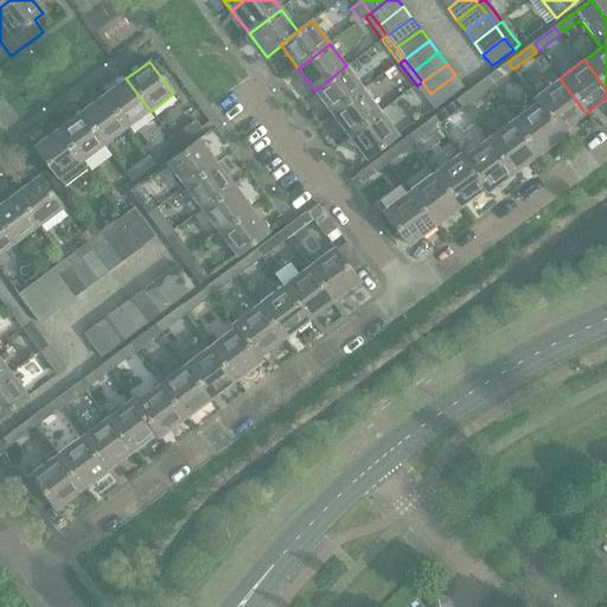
[(332,114),(362,87),(346,65),(315,91),(332,114)]
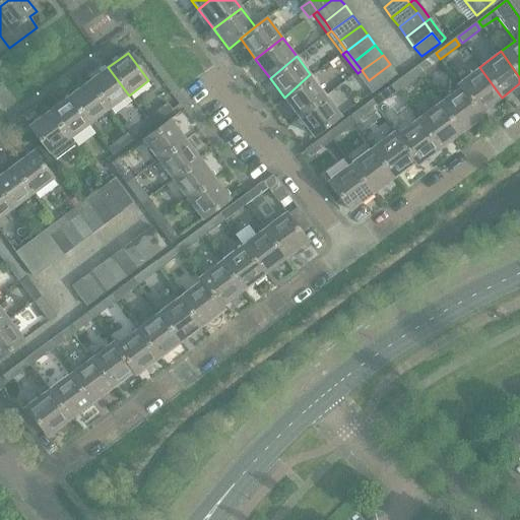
[(418,75),(437,61),(433,56),(414,69),(418,75)]
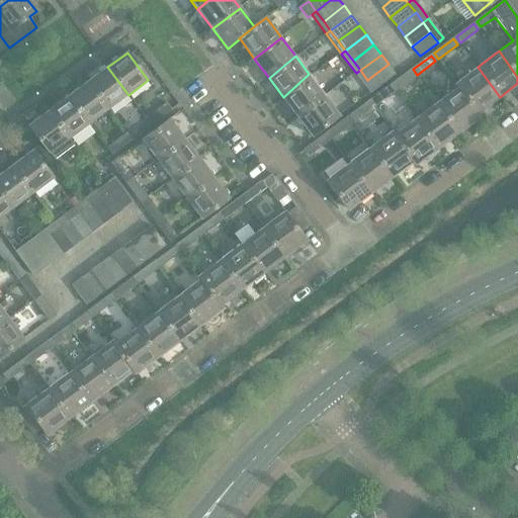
[(375,90),(396,74),(389,64),(367,80),(375,90)]
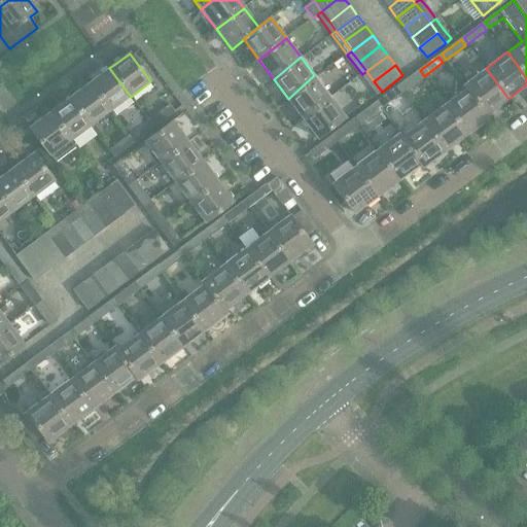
[(131,97),(109,68),(90,83),(110,111),(131,97)]
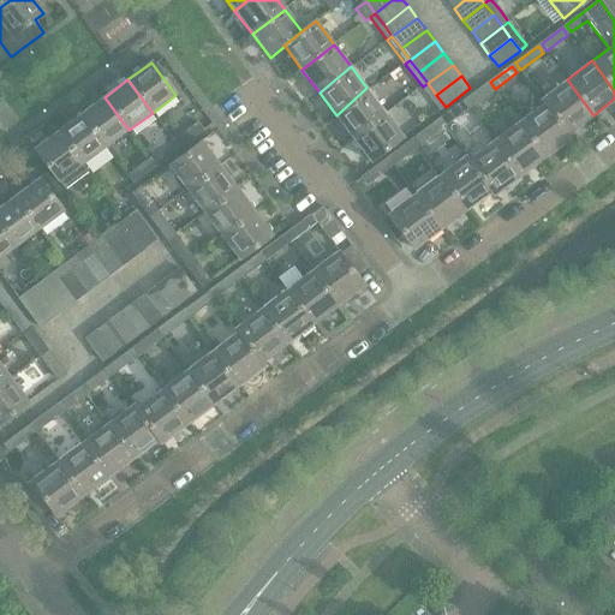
[(593,115),(567,79),(542,99),(568,133),(593,115)]
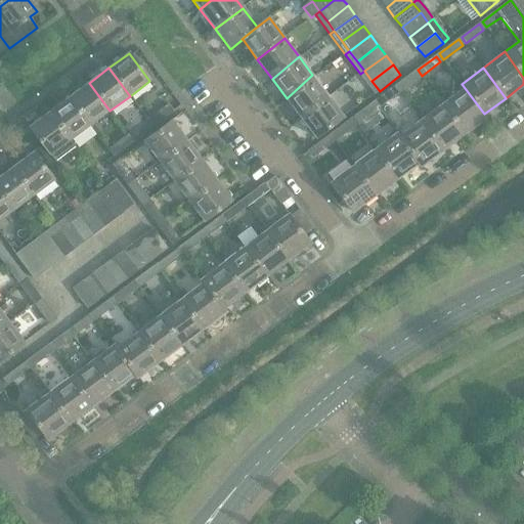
[(380,91),(372,81),(364,71),(360,74),(375,94),(380,91)]
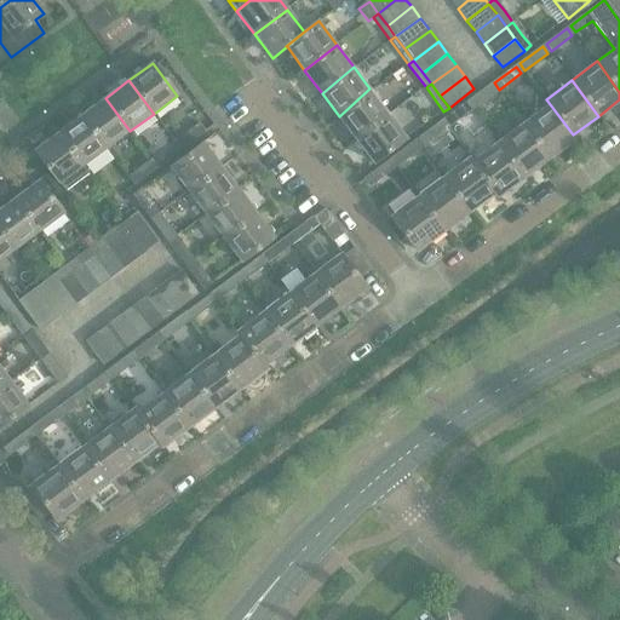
[(475,108),(495,92),(491,85),(469,101),(475,108)]
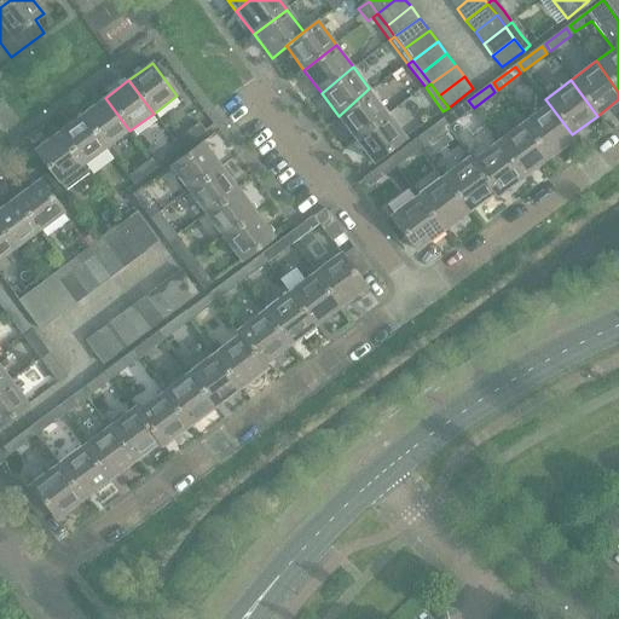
[(388,114),(369,88),(339,116),(356,139),(388,114)]
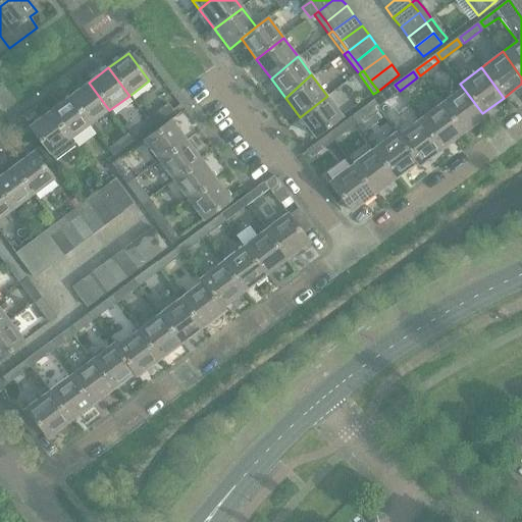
[(109,110),(89,83),(68,97),(90,125),(109,110)]
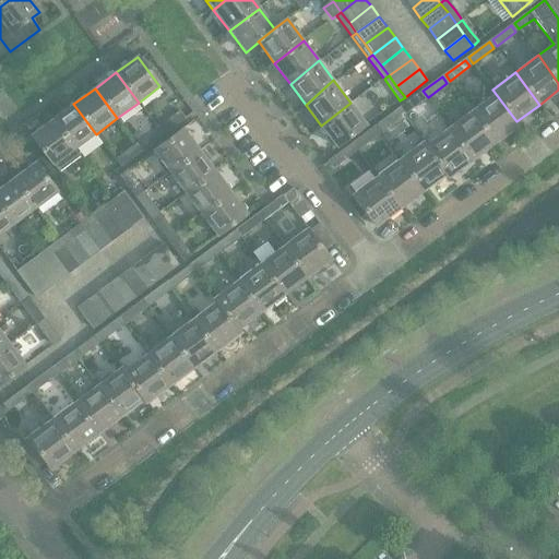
[(516,121),(492,90),(491,90),(494,93),(471,110),(495,143),(520,126),(516,121)]
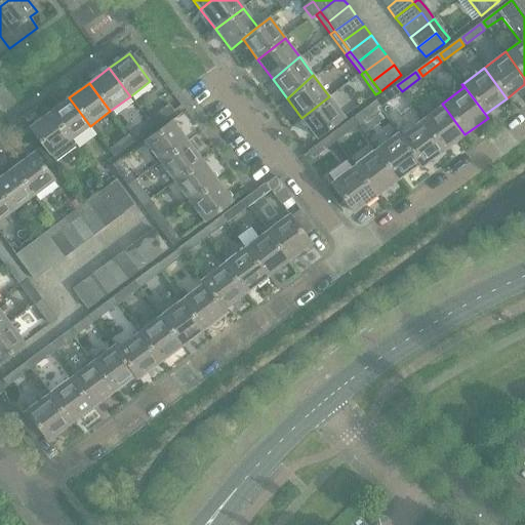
[(379,108),(398,93),(394,88),(374,103),(379,108)]
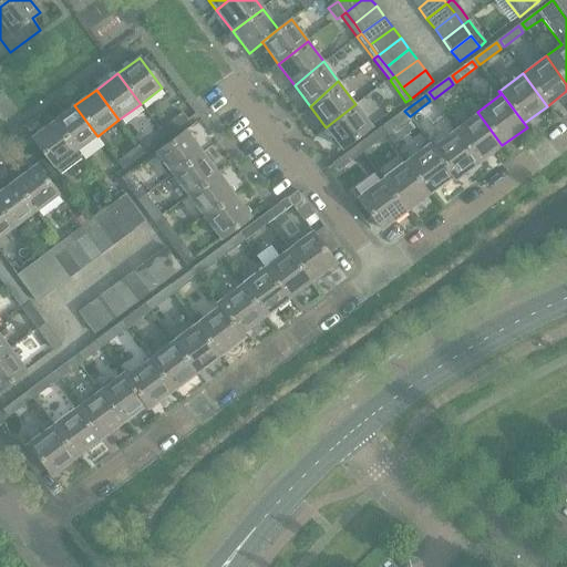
[(342,150),(372,126),(356,104),(326,127),(342,150)]
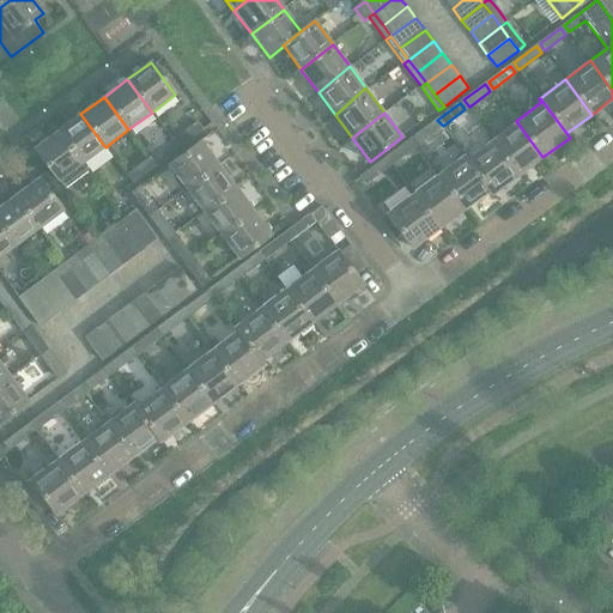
[(105,147),(80,114),(58,132),(82,164),(105,147)]
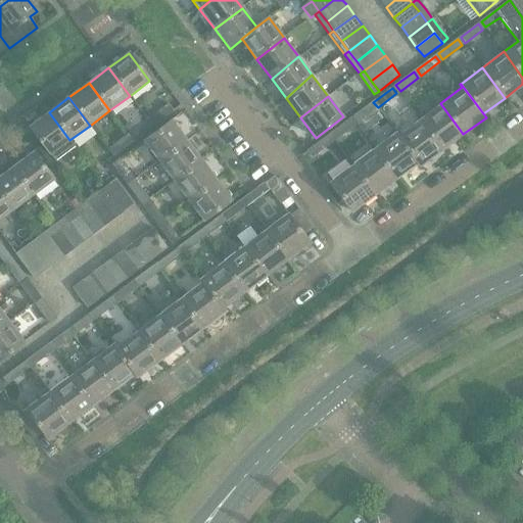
[(463,134),(440,103),(436,97),(426,105),(430,110),(420,119),(442,150),(463,134)]
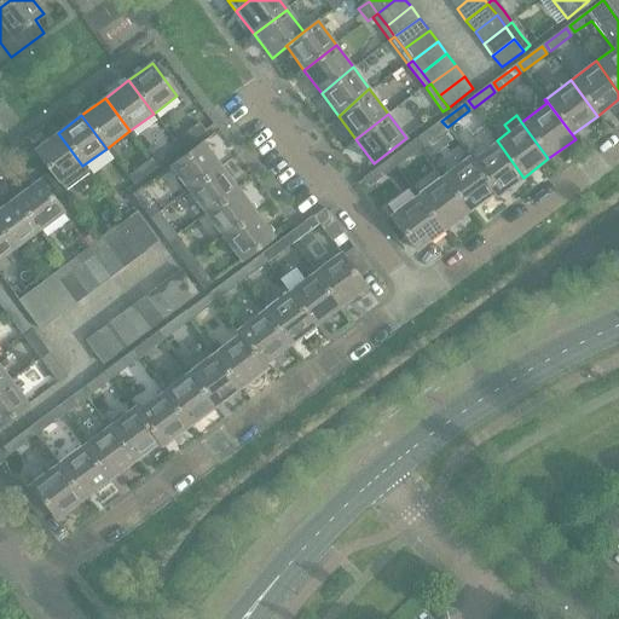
[(421,148),(443,131),(438,123),(416,140),(421,148)]
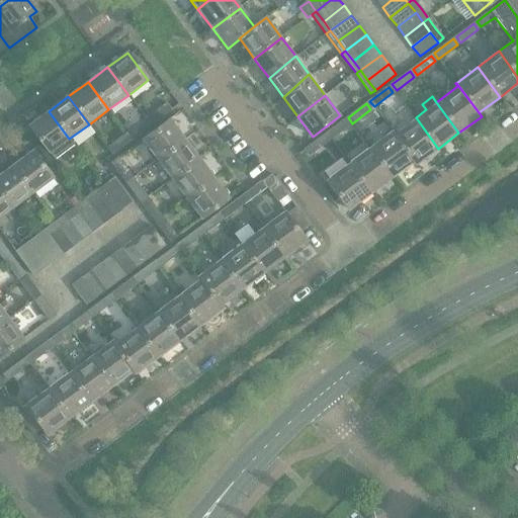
[(155,123),(171,111),(166,104),(150,116),(155,123)]
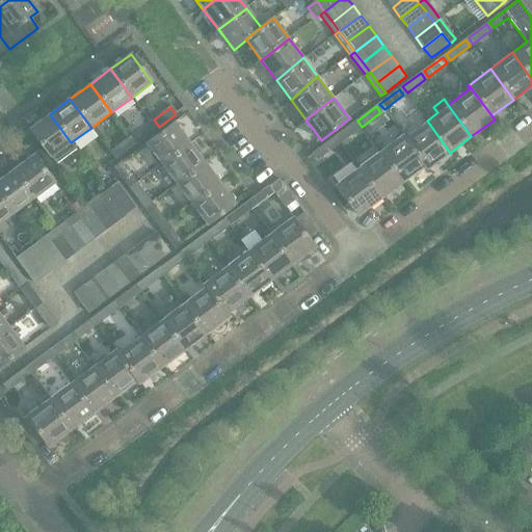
[(71,142),(50,114),(29,129),(51,158),(71,142)]
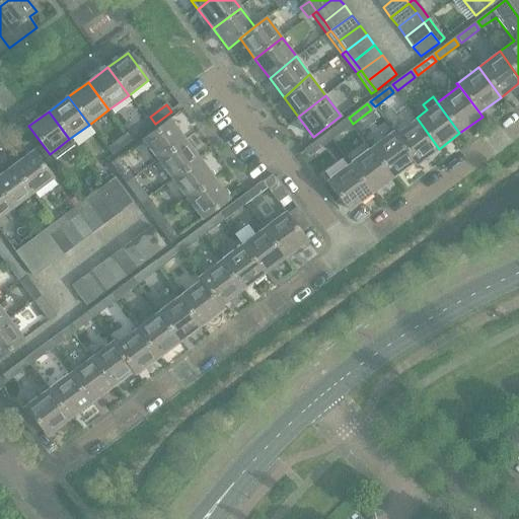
[(439,149),(417,118),(395,134),(393,131),(392,132),(414,162),(417,165),(439,149)]
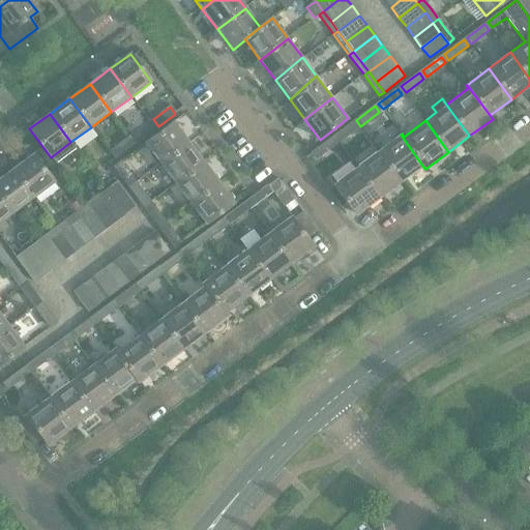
[(138,141),(155,128),(149,121),(133,134),(138,141)]
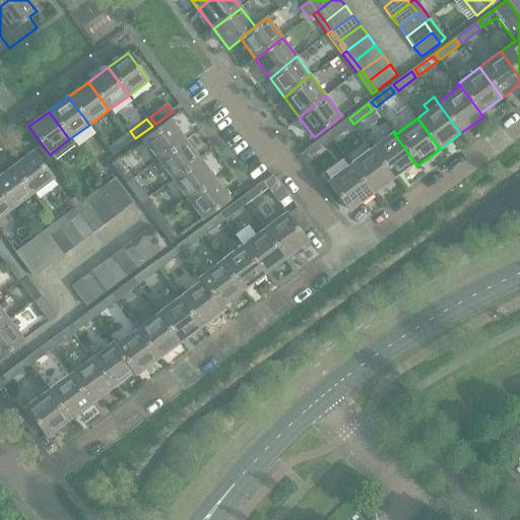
[(157,160),(186,139),(171,120),(142,141),(157,160)]
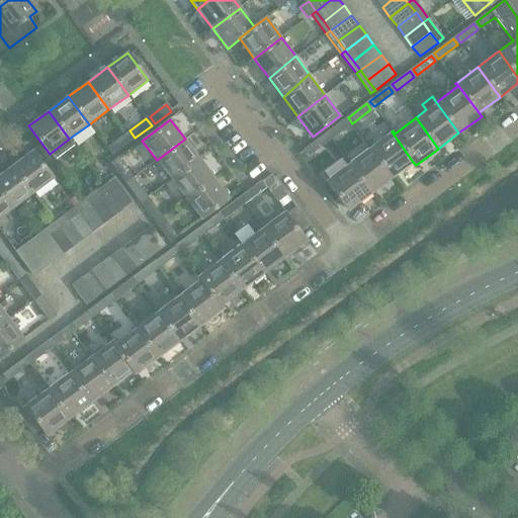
[(331,140),(349,125),(344,119),(326,134),(331,140)]
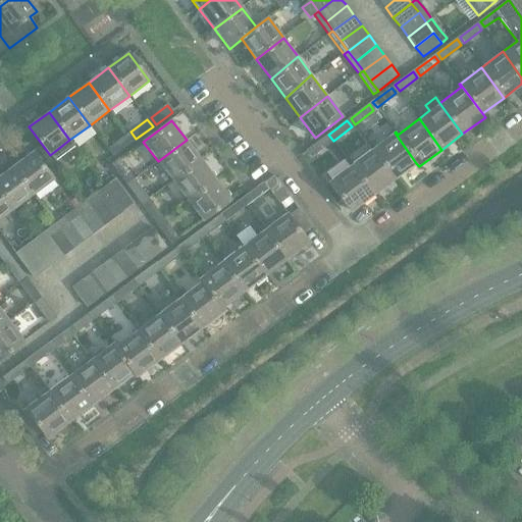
[(416,163),(395,133),(372,149),(396,179),(416,163)]
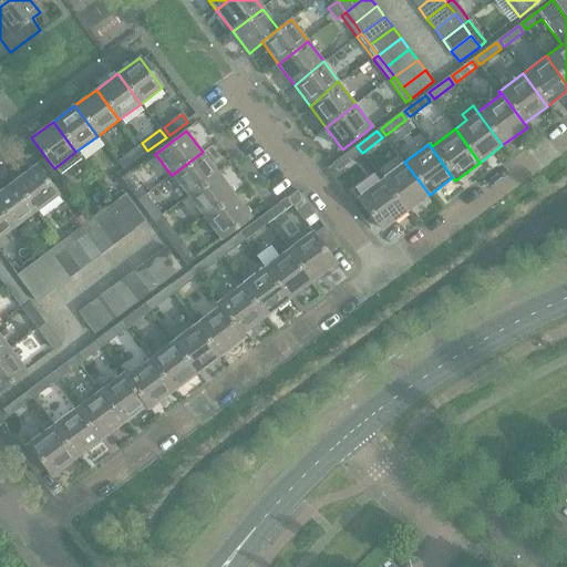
[(126,167),(144,154),(138,145),(120,160),(126,167)]
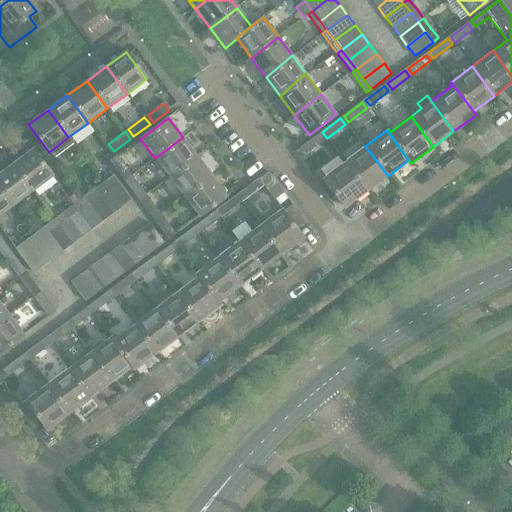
[(300,158),(323,140),(319,134),(295,152),(300,158)]
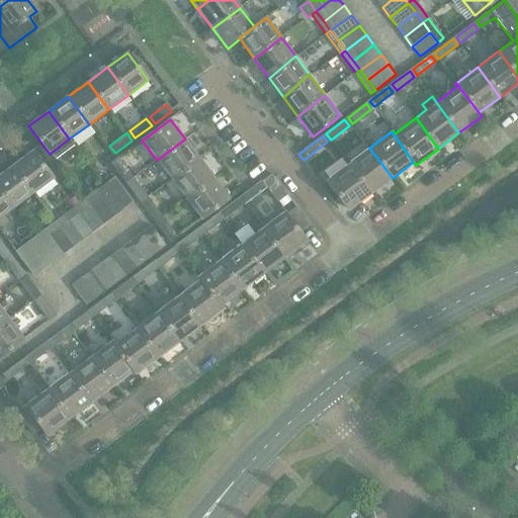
[(172,180),(199,159),(185,139),(157,160),(172,180)]
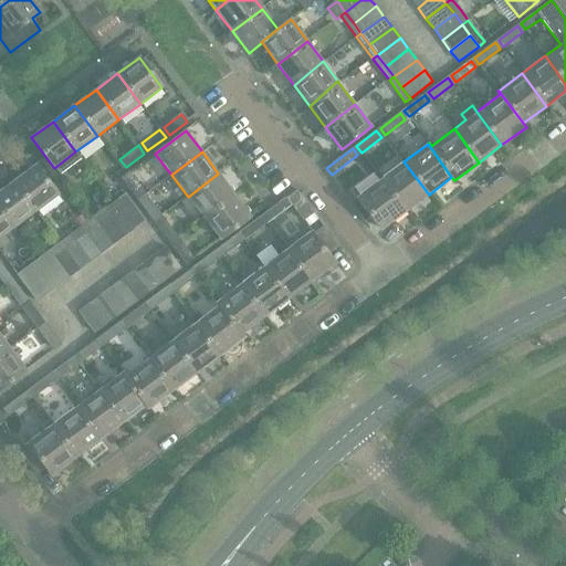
[(429,195),(404,161),(380,178),(405,211),(429,195)]
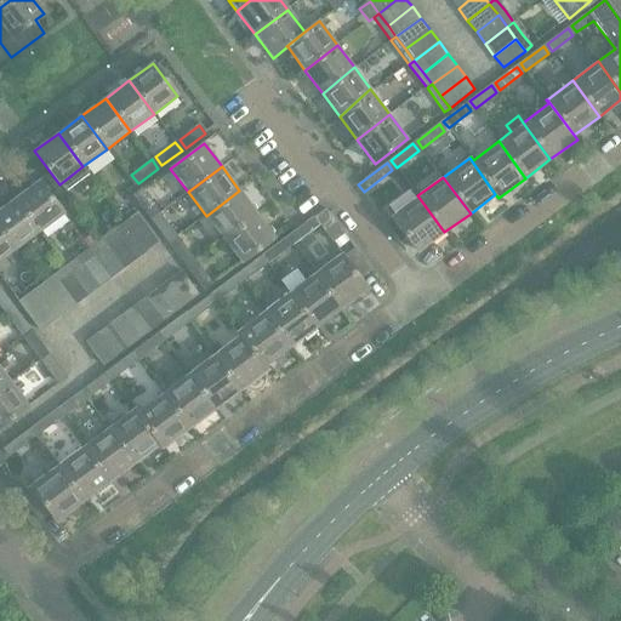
[(64,214),(39,180),(16,198),(40,232),(64,214)]
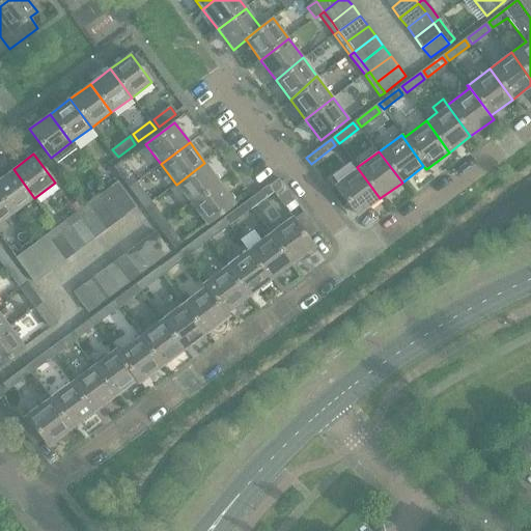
[(191,204),(220,183),(204,163),(176,185),(191,204)]
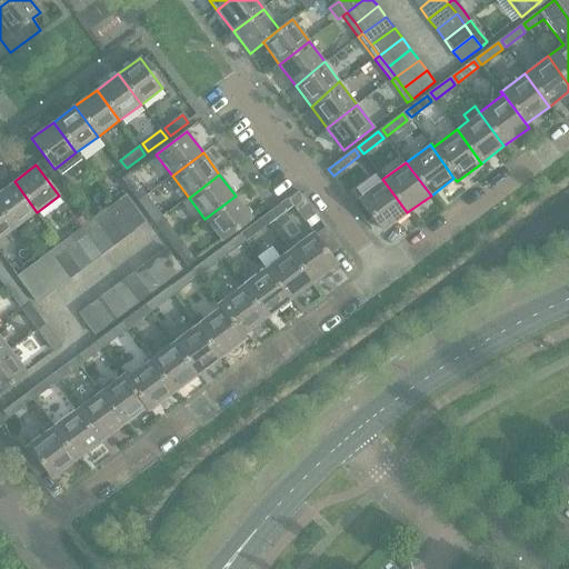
[(146,196),(132,177),(125,182),(138,201),(146,196)]
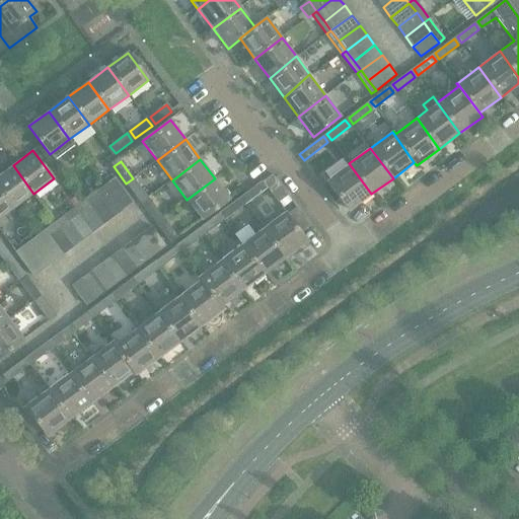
[(371,194),(349,163),(327,180),(350,210),(371,194)]
